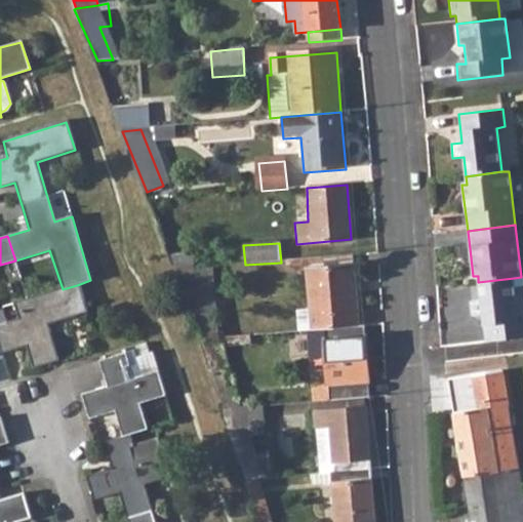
[(306,271),(311,330),(323,329),(359,326),(354,267),(306,271)]
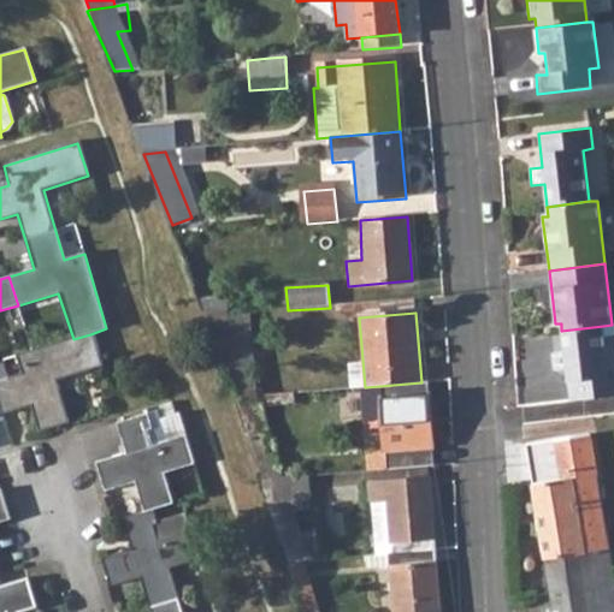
[(603,326),(561,331),(564,351),(553,354),(555,369),(566,368),(570,402),(613,396),(613,375),(609,376),(603,326)]
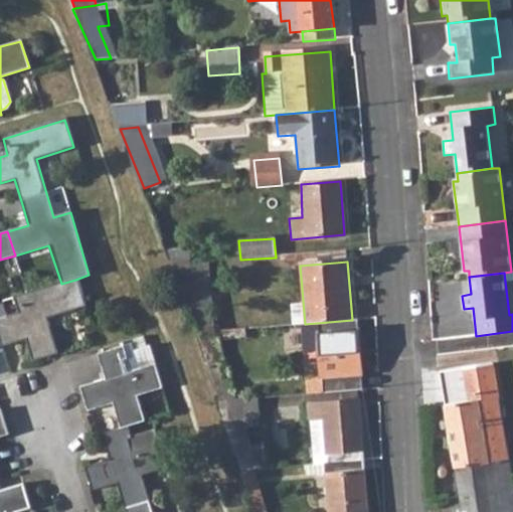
[(1,303),(0,303),(0,339),(2,346),(26,339),(32,360),(56,353),(46,318),(84,307),(75,280),(61,284),(14,299),(19,313),(6,319),(1,303)]
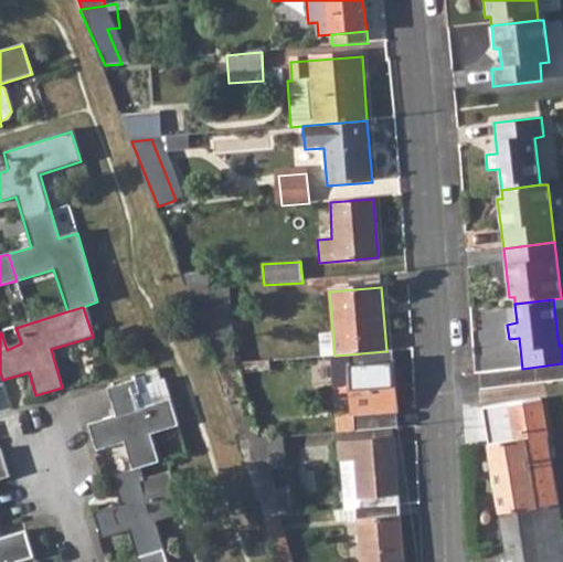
[(337,413),(338,433),(391,427),(397,427),(392,350),(386,351),(348,354),(352,412),(337,413)]
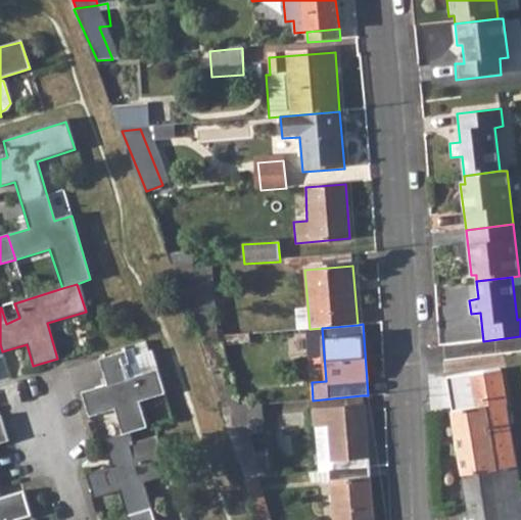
[(219,338),(199,339),(222,408),(242,406),(219,338)]
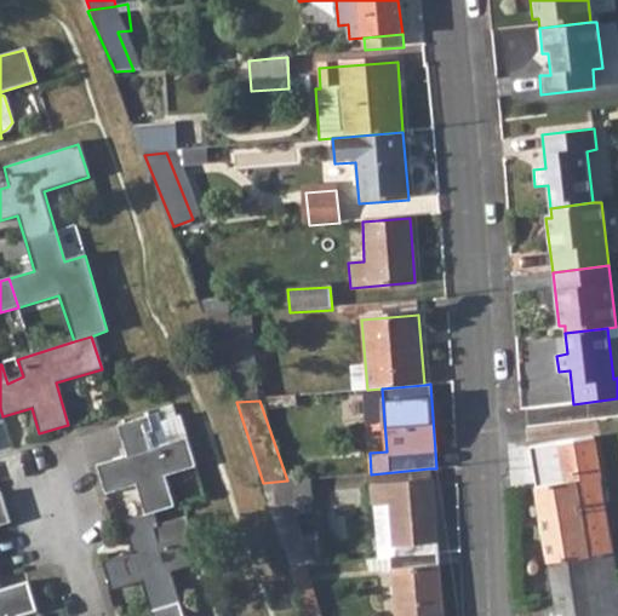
[(136,485),(146,514),(153,512),(175,506),(165,477),(194,467),(178,416),(161,422),(169,443),(154,448),(149,433),(153,432),(148,416),(118,426),(127,456),(97,465),(107,495),(136,485)]
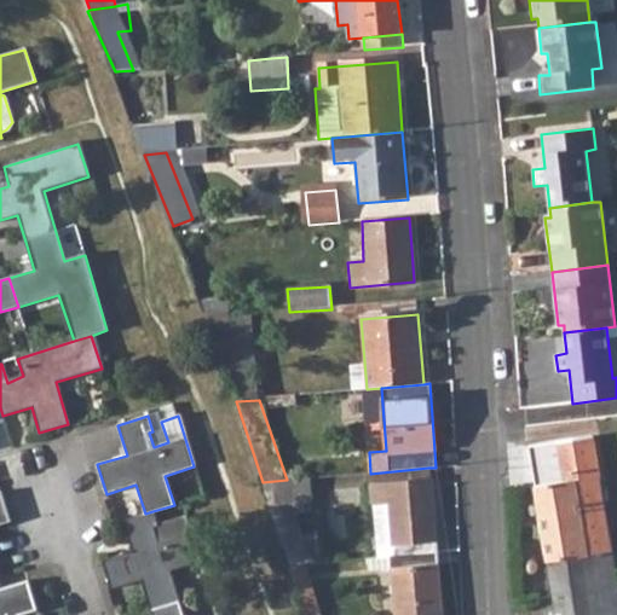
[(555,444),(561,483),(571,482),(589,589),(616,585),(615,580),(590,437),(555,444)]
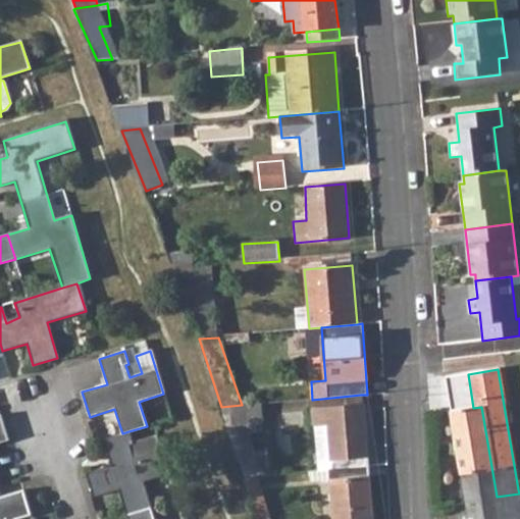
[(361,395),(312,400),(317,460),(329,459),(330,469),(368,466),(361,395)]
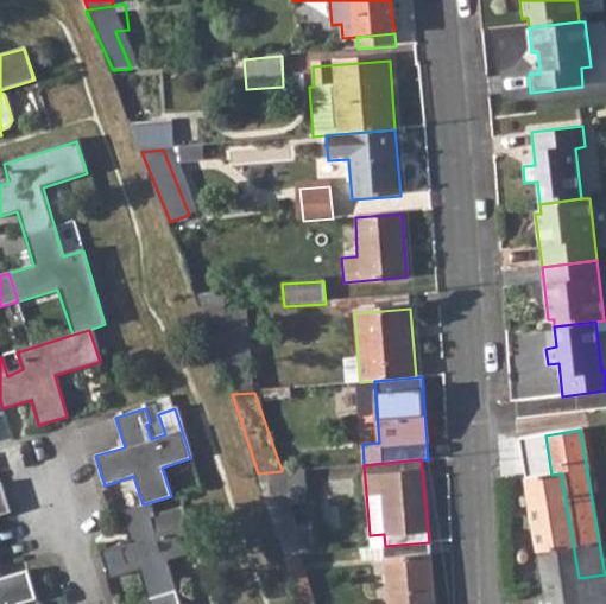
[(282,471),(258,474),(283,554),(298,554),(305,553),(291,506),(304,504),(301,470),(282,471)]
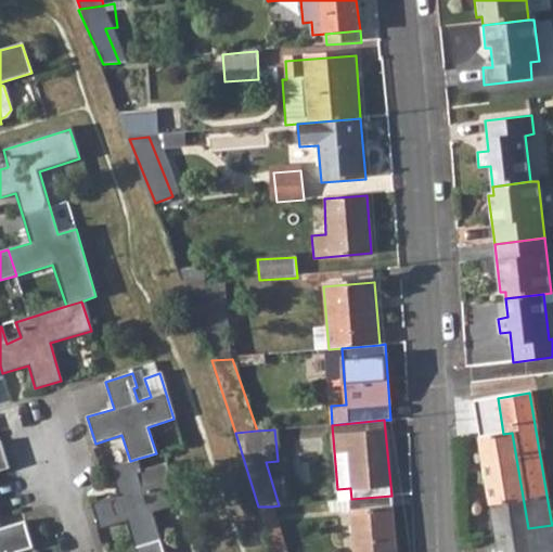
[(503,434),(477,437),(497,551),(531,551),(528,528),(512,433),(503,434)]
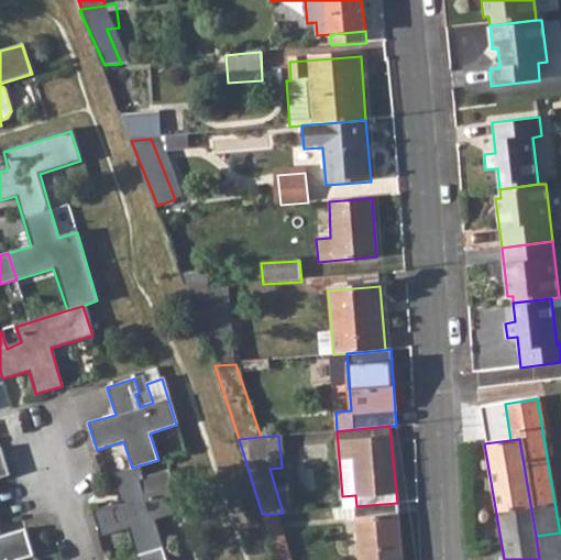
[(0,478),(9,475),(0,448),(0,478)]
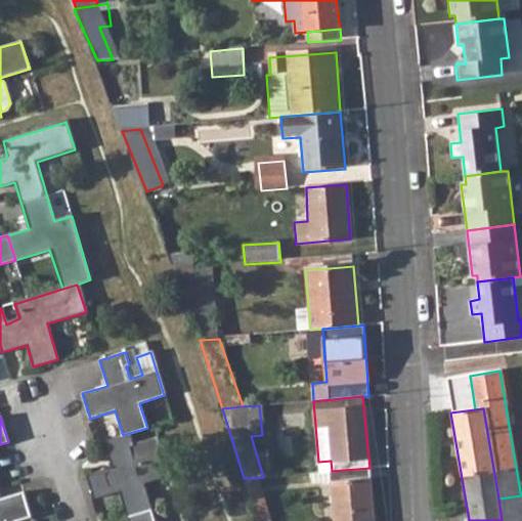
[(123,435),(103,441),(111,467),(87,476),(93,498),(118,491),(126,517),(151,509),(143,484),(169,476),(162,451),(134,460),(130,447),(133,446),(132,443),(129,433),(123,435)]
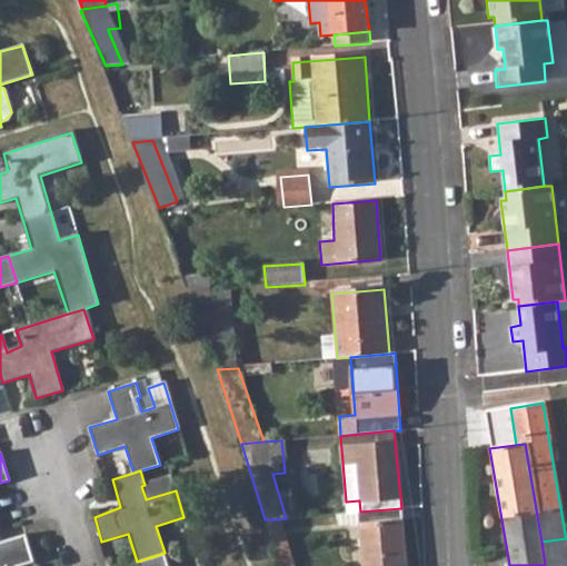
[(170,474),(143,482),(145,485),(141,486),(146,499),(176,490),(170,474)]
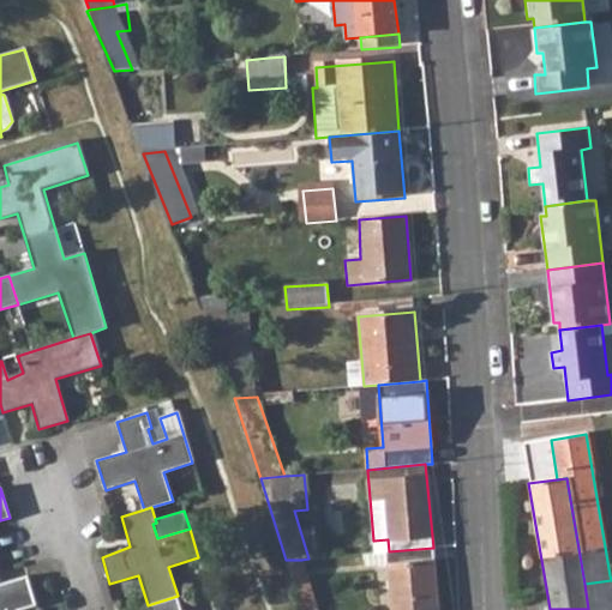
[(389,551),(363,554),(364,566),(388,565),(391,609),(438,609),(433,548),(389,551)]
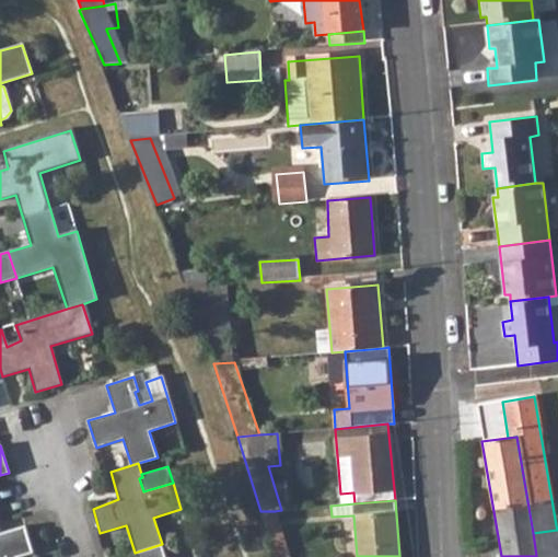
[(290,556),(275,511),(260,511),(275,556),(290,556)]
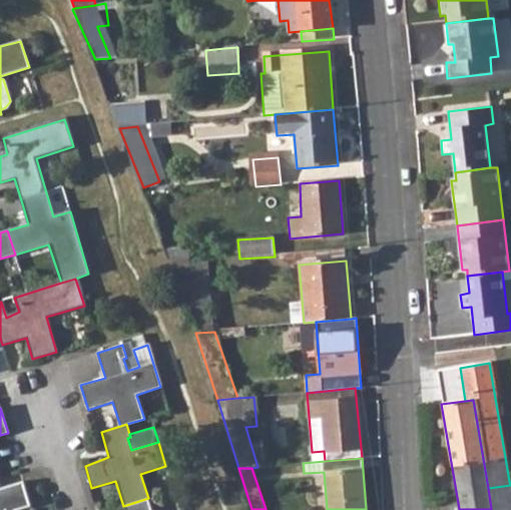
[(18,509),(29,506),(22,482),(0,490),(0,509),(18,509)]
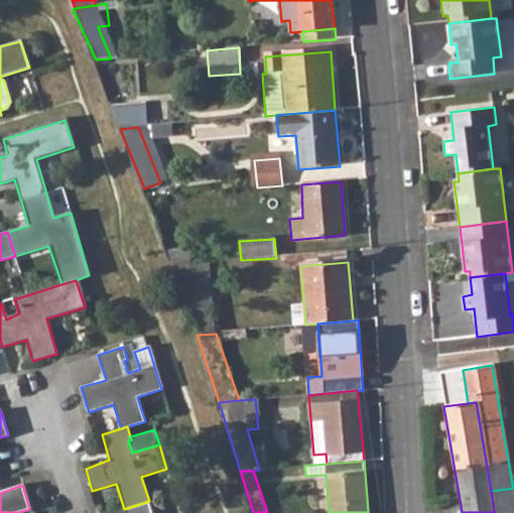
[(513,512),(513,493),(513,488),(491,491),(494,512),(513,512)]
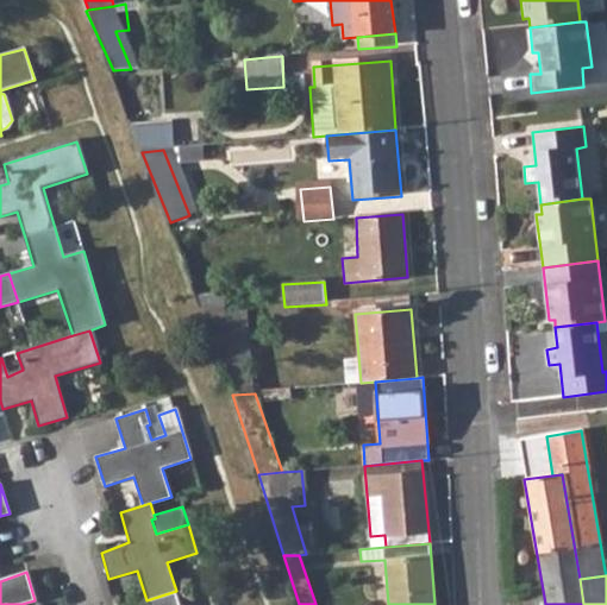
[(180,604),(176,591),(146,600),(148,604),(180,604)]
